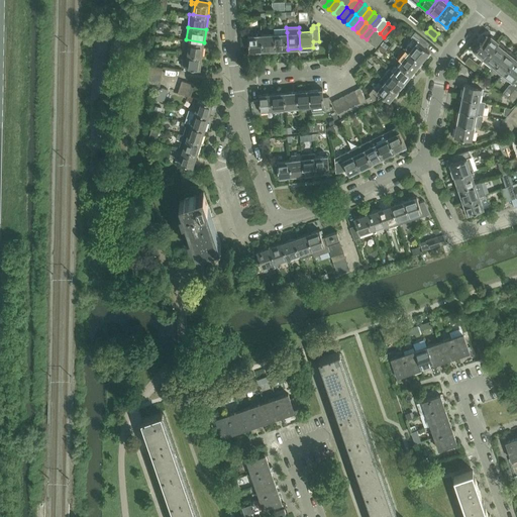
[(375,29),(367,39),(372,43),(380,33),(375,29)]
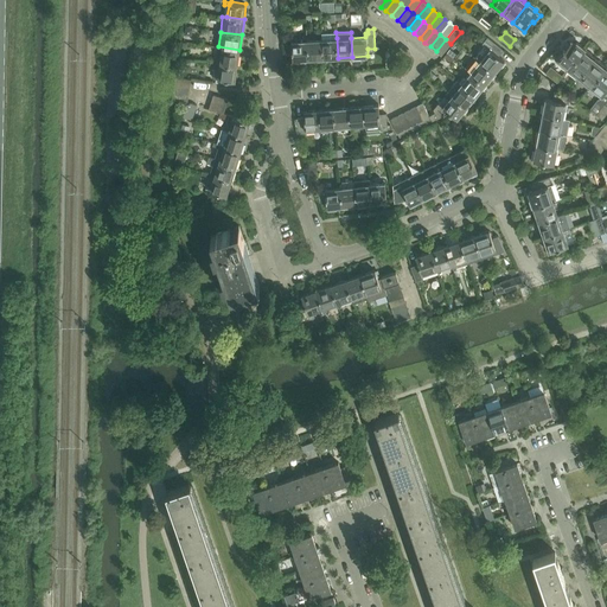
[(504,50),(487,37),(483,44),(490,49),(480,61),(496,72),(505,61),(499,56),(504,50)]
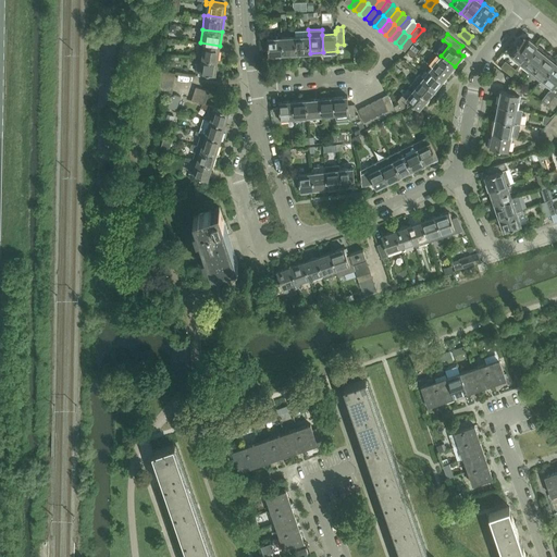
[(309,35),(295,36),(296,54),(310,53),(309,35)]
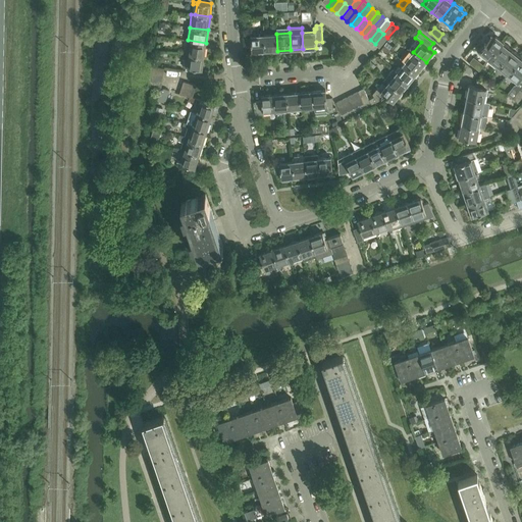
[(276,34),(264,35),(265,51),(277,51),(276,34)]
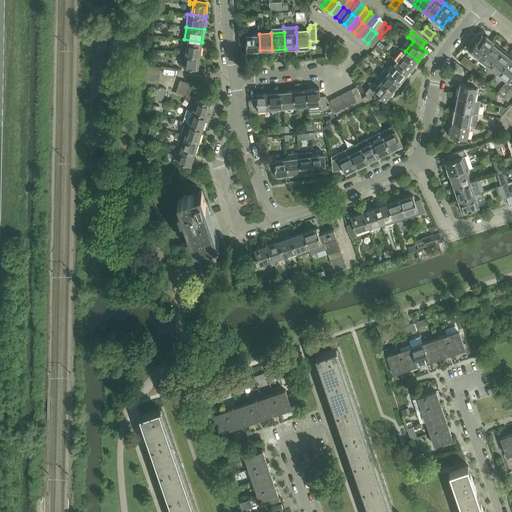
[(376,33),(368,43),(372,47),(380,37),(376,33)]
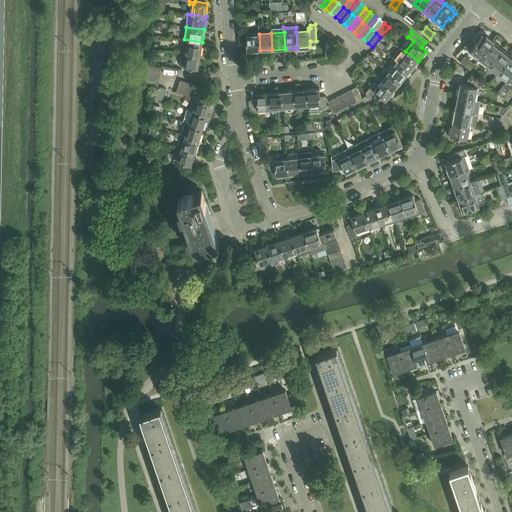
[(259,34),(246,34),(247,51),(260,50),(259,34)]
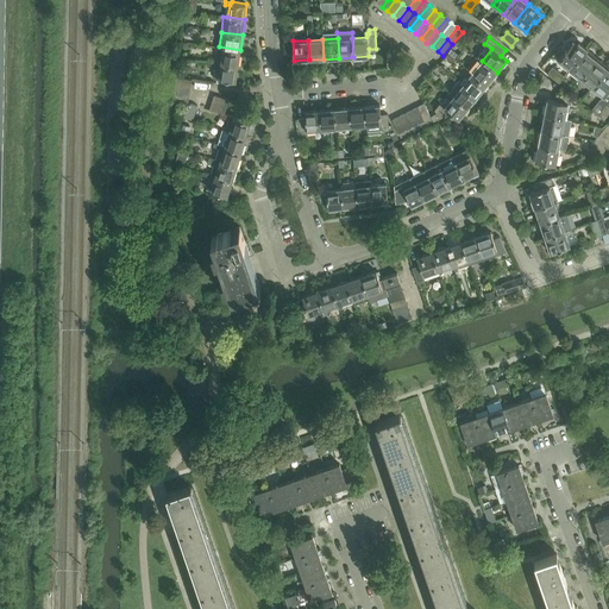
[(558,58),(570,68),(586,48),(578,42),(577,44),(573,42),(564,54),(563,52),(558,58)]
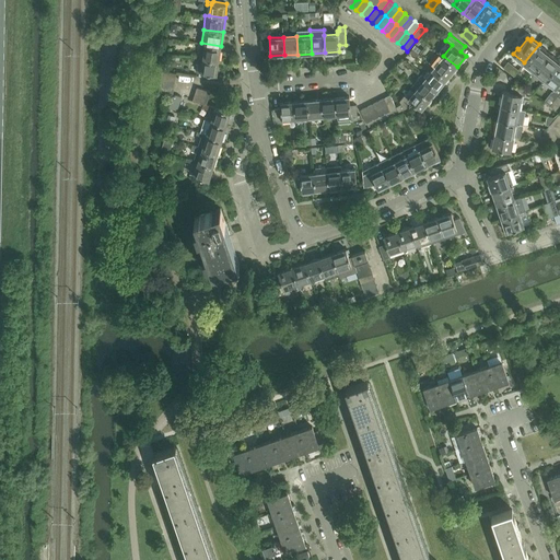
[(219,60),(221,46),(201,43),(200,46),(199,57),(219,60)]
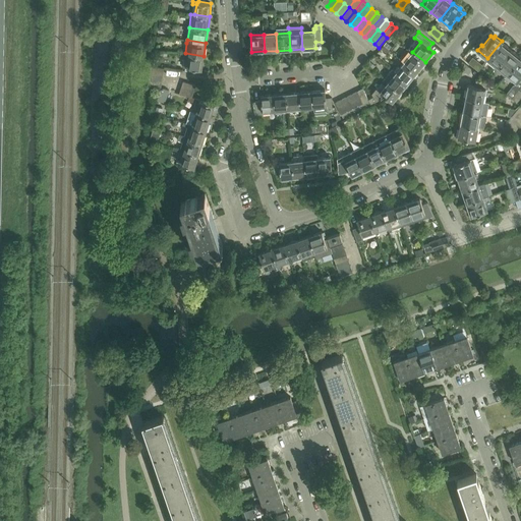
[(508,47),(502,41),(487,58),(498,66),(510,51),(507,48),(508,47)]
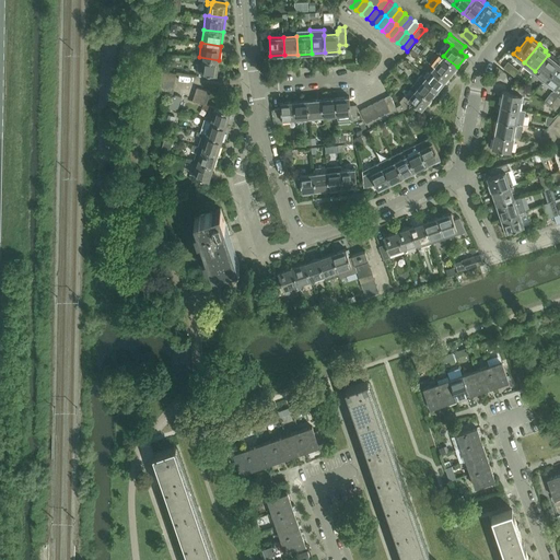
[(457,67),(443,56),(438,53),(430,62),(434,67),(448,78),(457,67)]
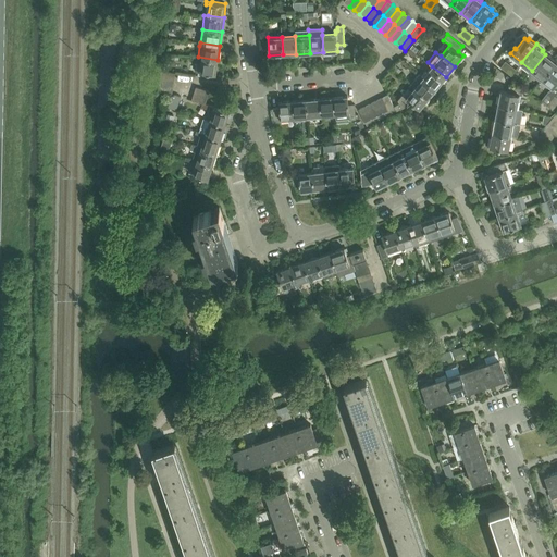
[(548,57),(545,54),(532,71),(542,78),(556,61),(549,56),(548,57)]
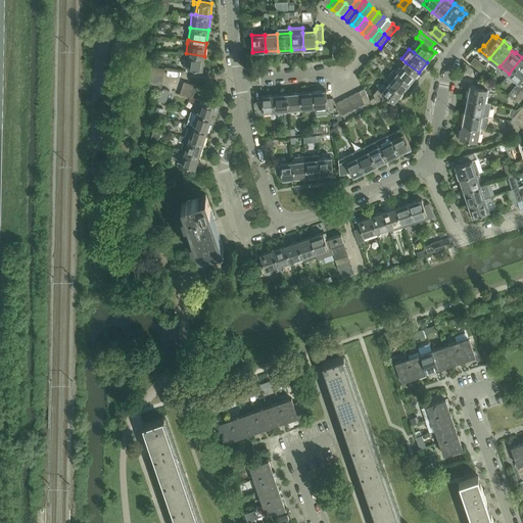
[(202,69),(204,56),(186,53),(184,53),(184,56),(190,57),(188,67),(202,69)]
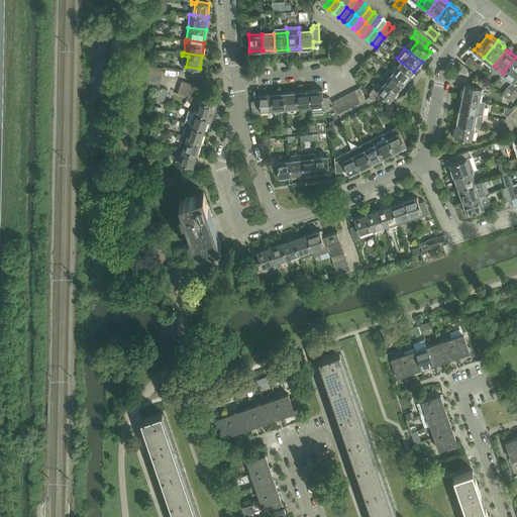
[(516,57),(503,73),(513,82),(516,77),(516,57)]
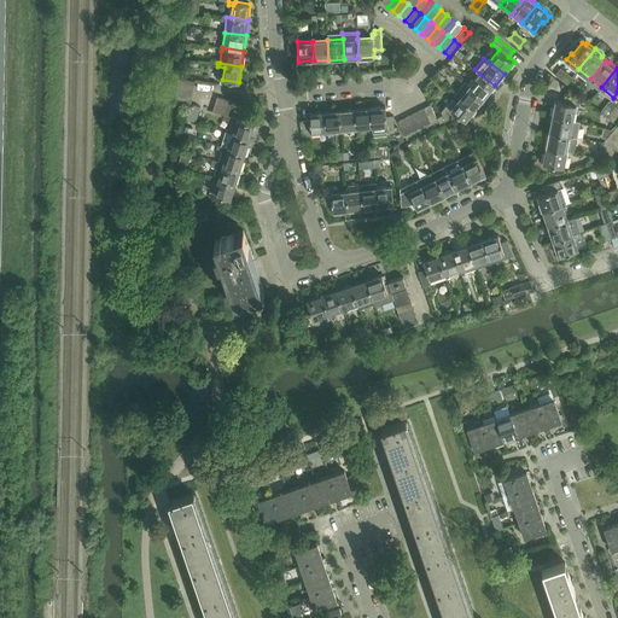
[(557,75),(567,83),(572,77),(561,69),(557,75)]
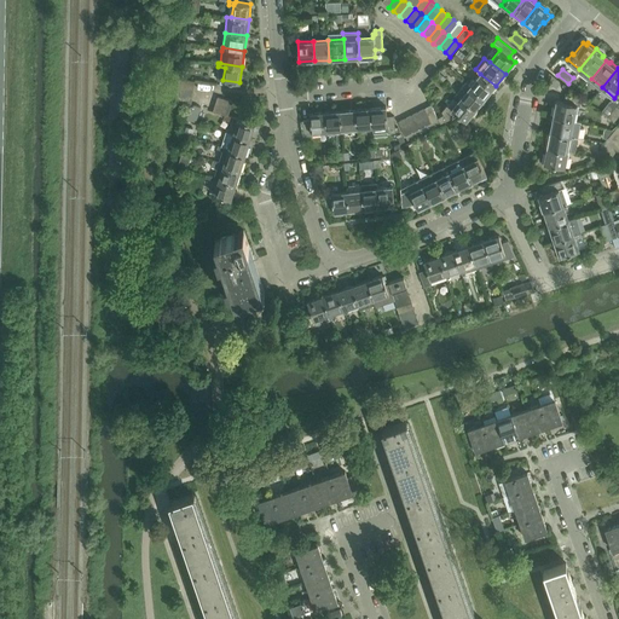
[(496,86),(480,74),(470,85),(486,97),(496,86)]
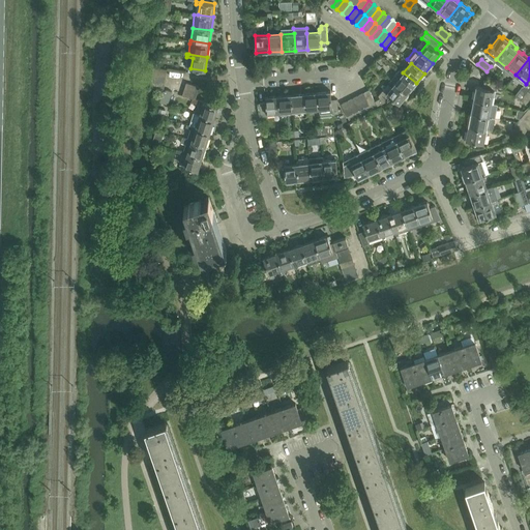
[(167,69),(153,67),(152,75),(166,76),(167,69)]
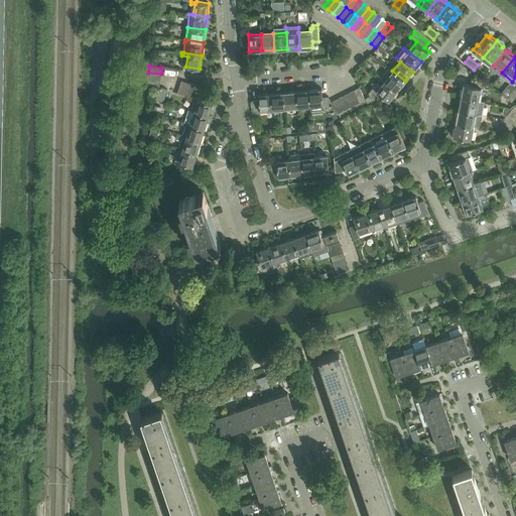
[(405,81),(392,71),(389,69),(381,78),(397,91),(405,81)]
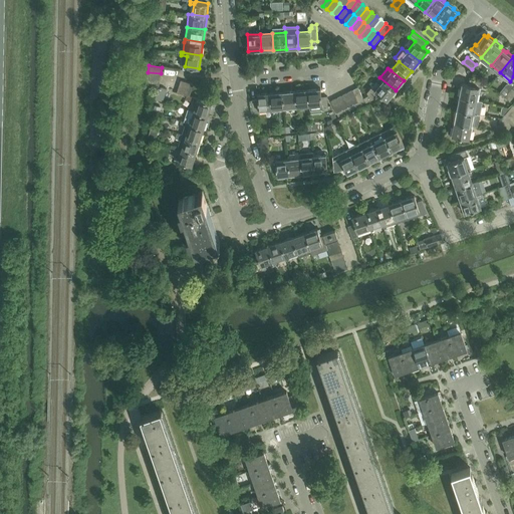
[(388,100),(396,90),(379,77),(376,81),(367,92),(368,95),(363,97),(365,102),(379,95),(388,100)]
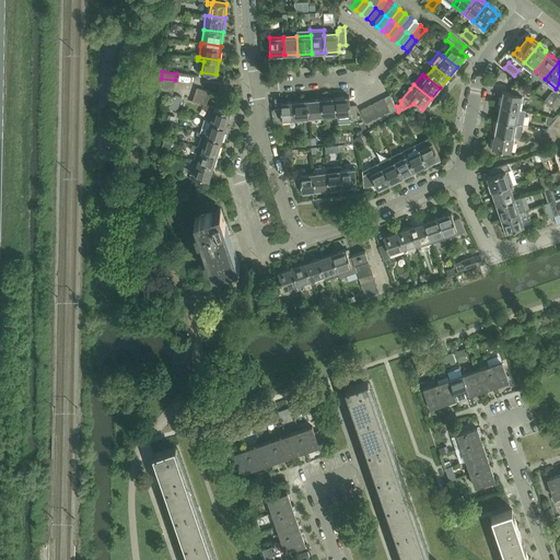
[(174,86),(160,85),(159,92),(173,94),(174,86)]
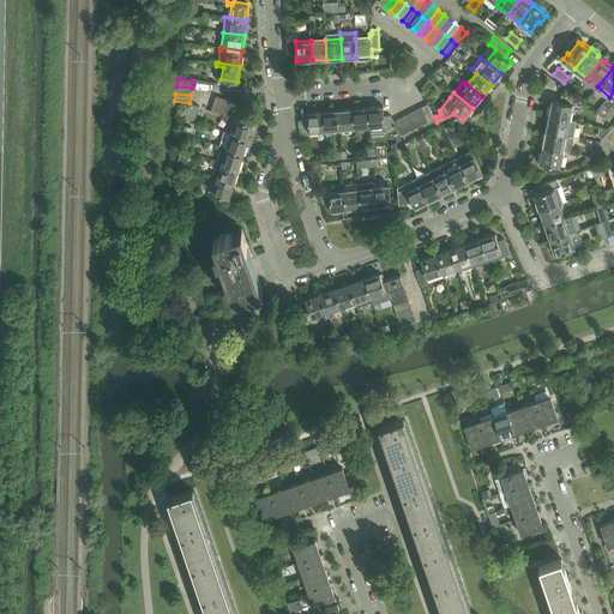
[(552,100),(548,115),(570,120),(573,104),(576,104),(577,97),(561,95),(560,102),(552,100)]
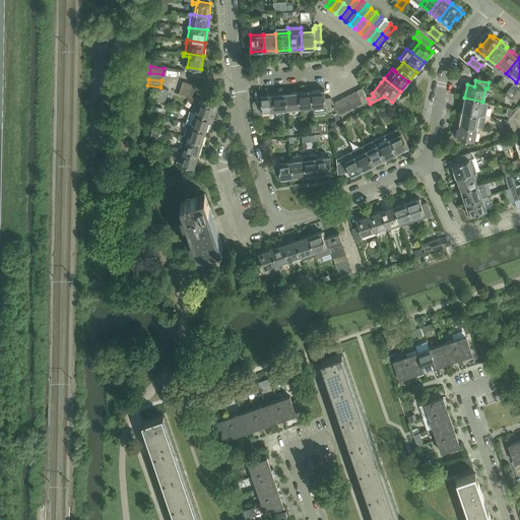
[(195,85),(183,81),(181,87),(194,91),(195,85)]
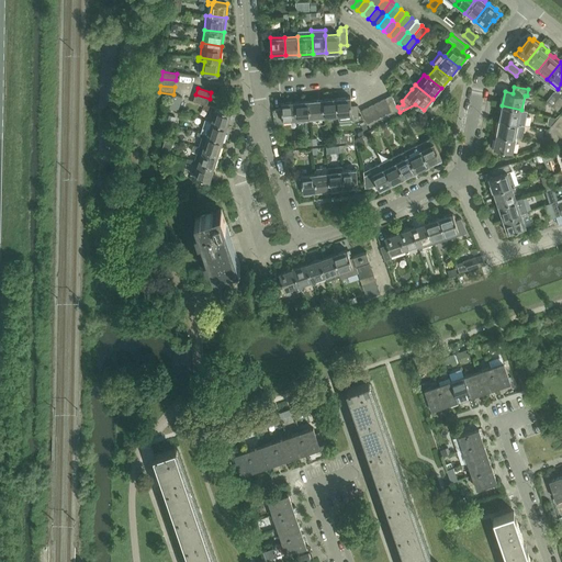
[(547,101),(552,105),(559,97),(554,93),(547,101)]
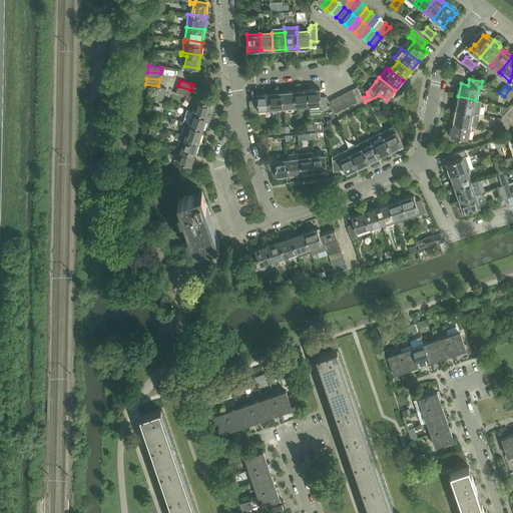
[(189,96),(191,90),(178,86),(176,92),(186,95),(189,96)]
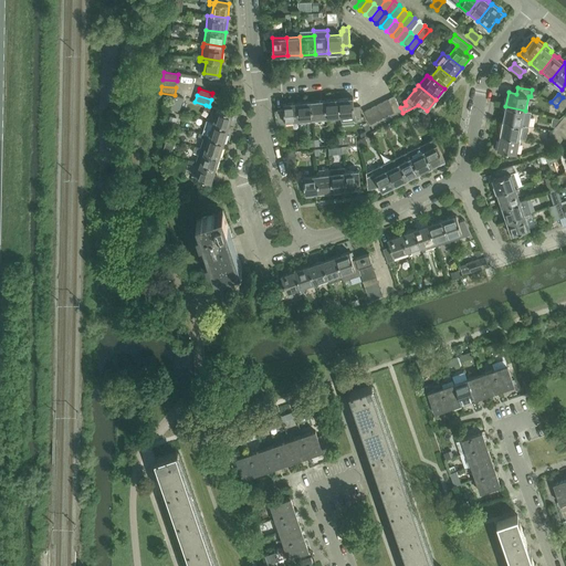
[(395,96),(388,100),(397,116),(402,113),(400,107),(395,96)]
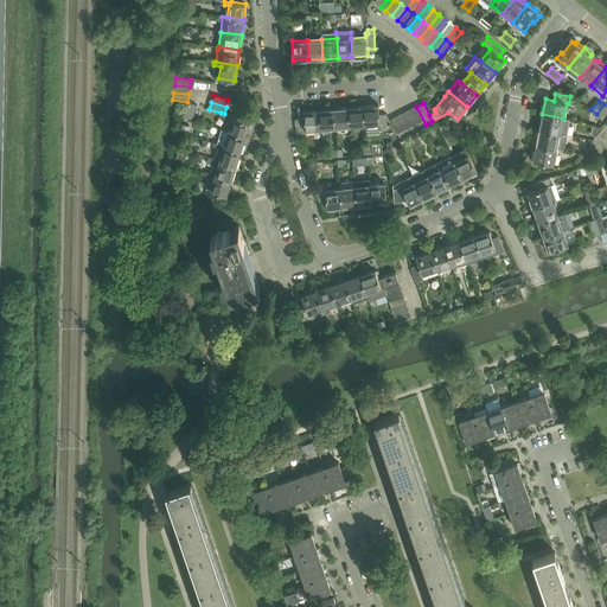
[(378,104),(364,106),(365,125),(381,123),(381,131),(388,131),(387,114),(379,114),(378,104)]
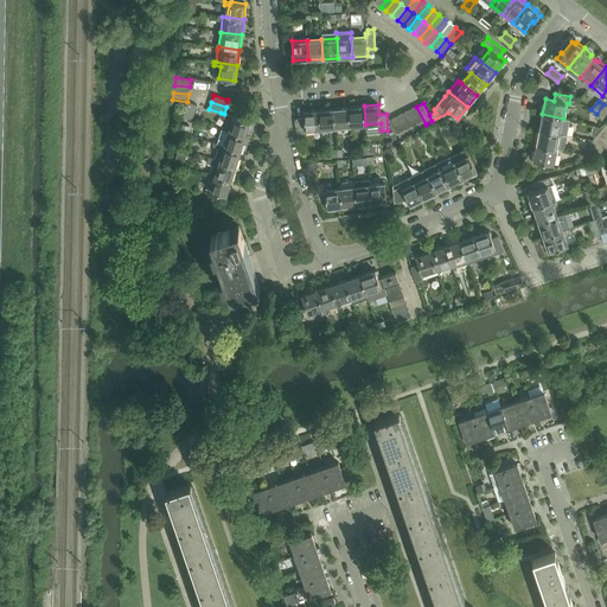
[(606,107),(604,104),(596,114),(602,119),(606,112),(606,107)]
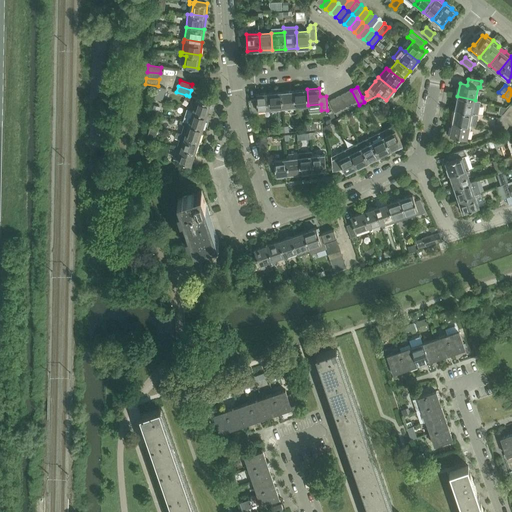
[(307,89),(294,90),(296,106),(308,105),(307,89)]
